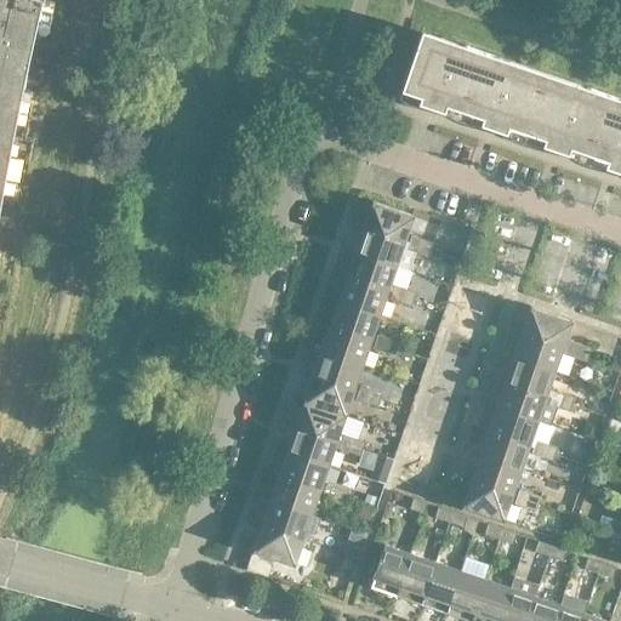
[(0,0),(0,199),(7,158),(17,113),(22,90),(32,44),(36,21),(41,0),(0,0)]
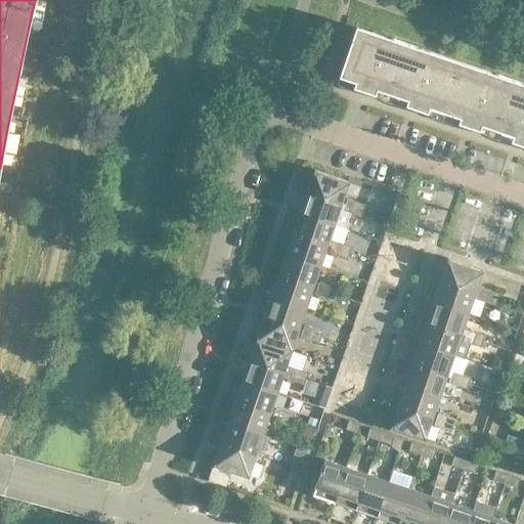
[(338,74),(353,79),(350,87),(372,94),(375,86),(405,97),(402,105),(424,113),(427,104),(457,115),(454,123),(476,130),(479,122),(510,132),(507,141),(523,146),(523,84),(354,27),(338,74)]
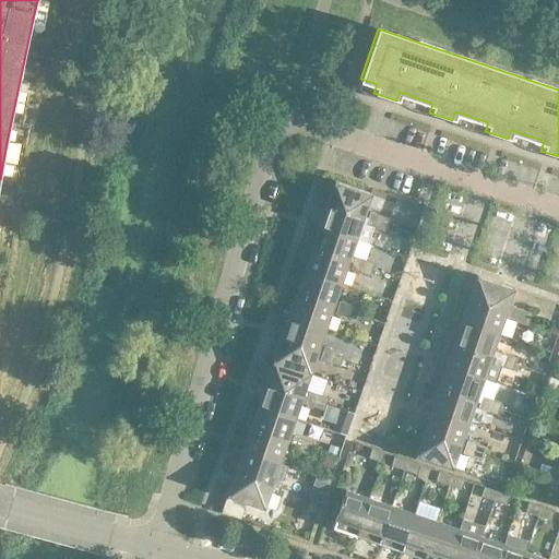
[(334,181),(325,204),(363,217),(371,193),(334,181)]
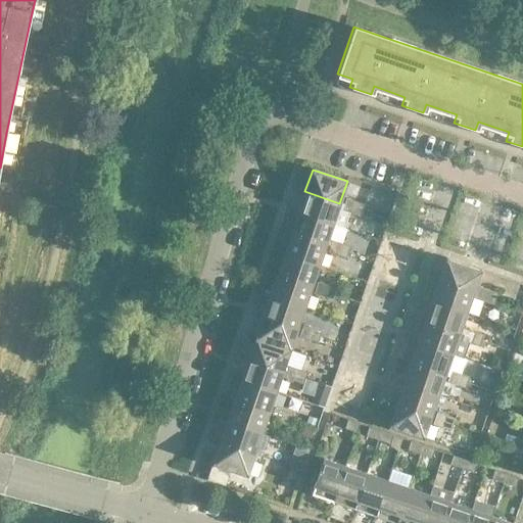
[(339,203),(304,191),(297,212),(344,228),(349,212),(341,210),(343,204),(339,203)]
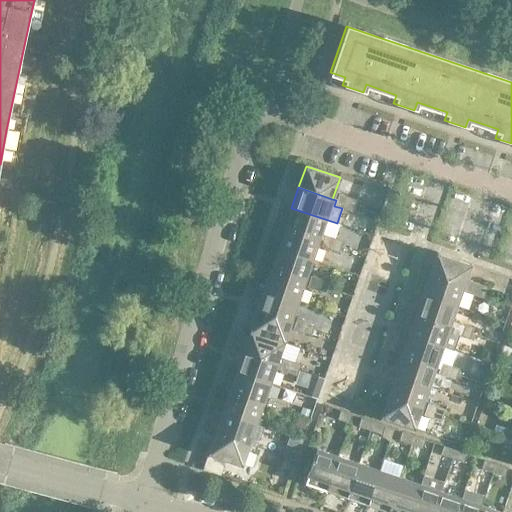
[(338,194),(336,200),(334,206),(342,208),(343,209),(347,197),(338,194)]
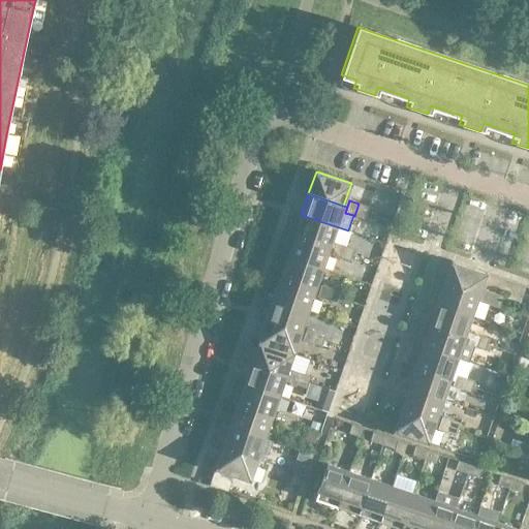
[(368,207),(359,204),(354,216),(364,219),(368,207)]
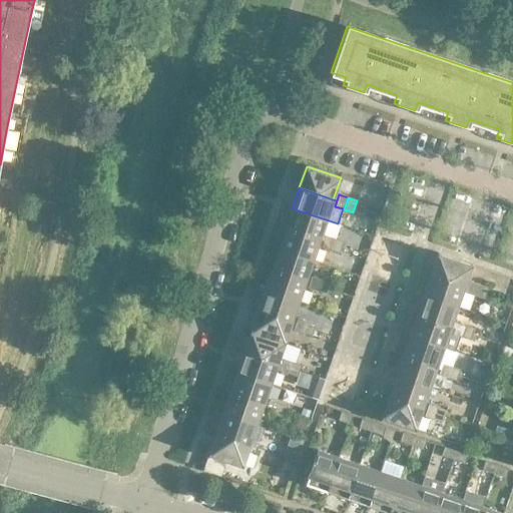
[(338,223),(292,208),(285,228),(319,240),(323,241),(321,247),(330,250),(334,238),(329,236),(330,233),(334,234),(338,223)]
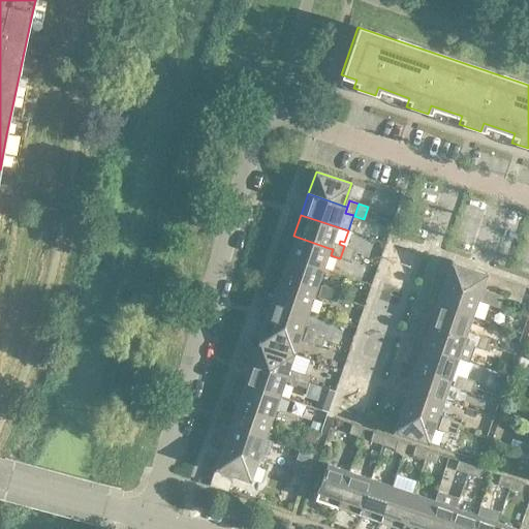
[(329,248),(293,236),(287,256),(322,269),(329,248)]
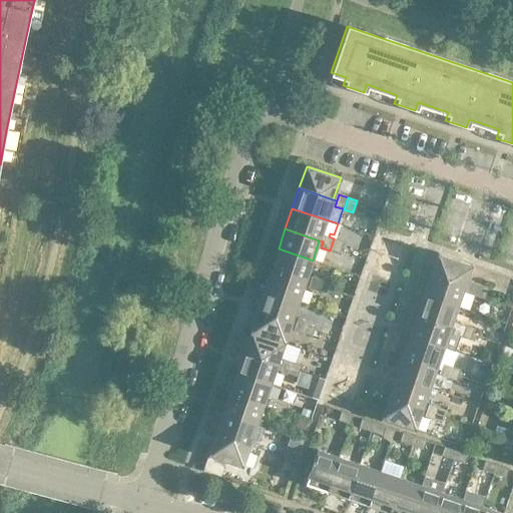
[(343,241),(334,238),(330,250),(339,253),(343,241)]
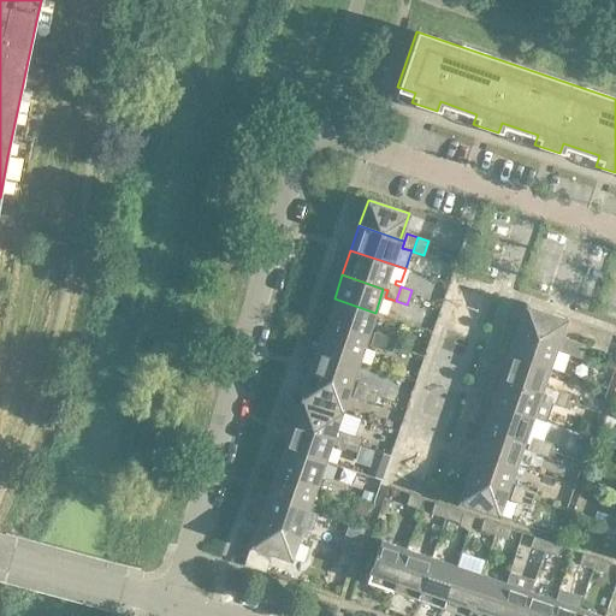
[(375,313),(335,298),(325,324),(367,337),(375,313)]
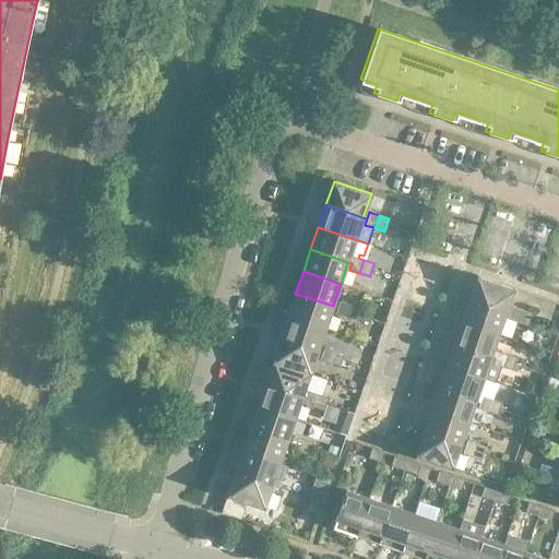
[(513,288),(476,275),(468,298),(510,312),(508,319),(518,322),(522,309),(508,305),(513,288)]
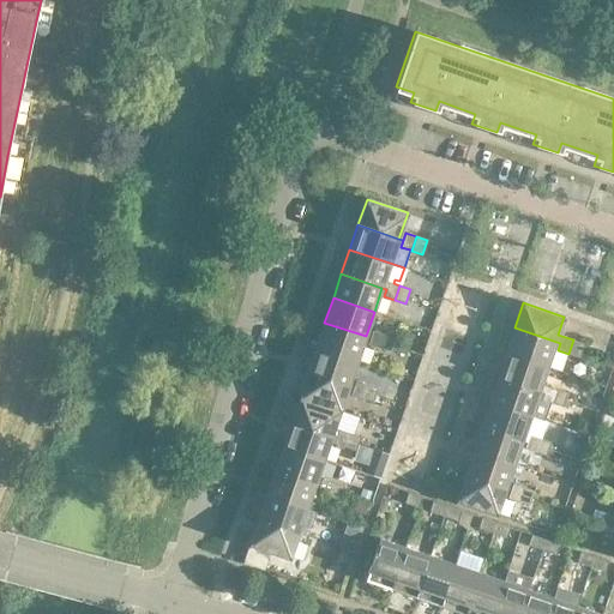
[(366,336),(324,323),(315,347),(357,361),(366,336)]
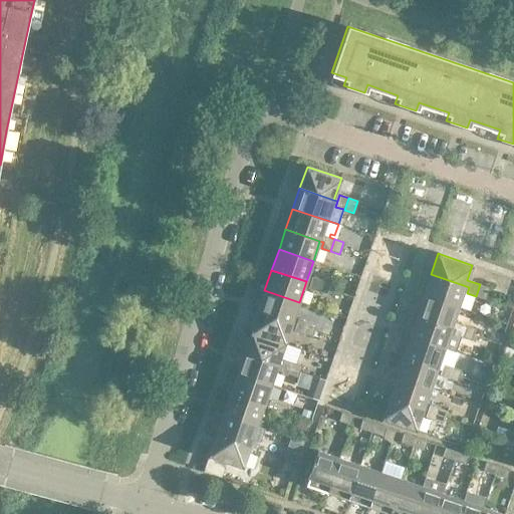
[(469,287),(431,274),(424,296),(458,307),(463,292),(467,293),(469,287)]
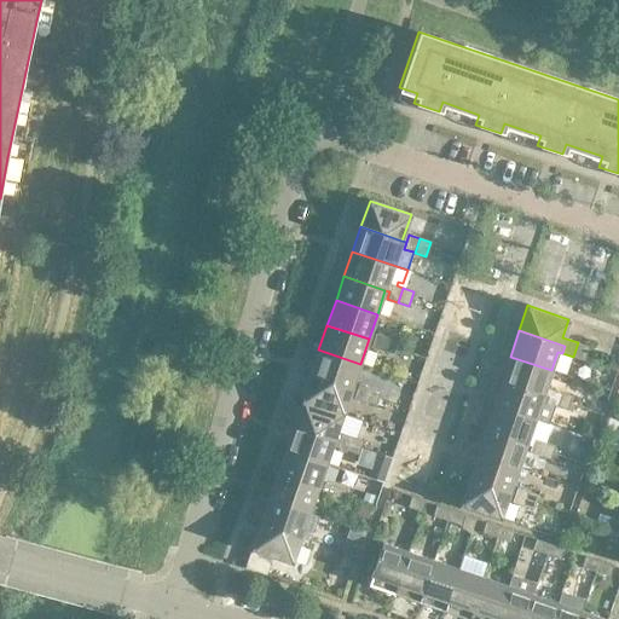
[(370,347),(381,352),(386,337),(375,334),(370,347)]
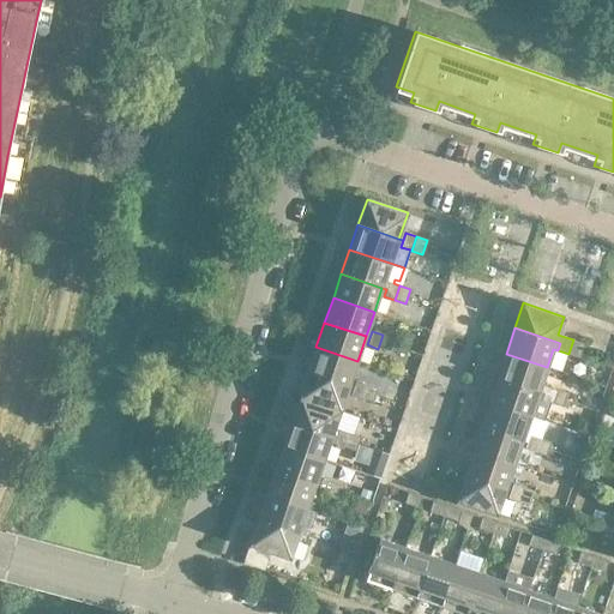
[(393,338),(383,335),(378,349),(389,353),(393,338)]
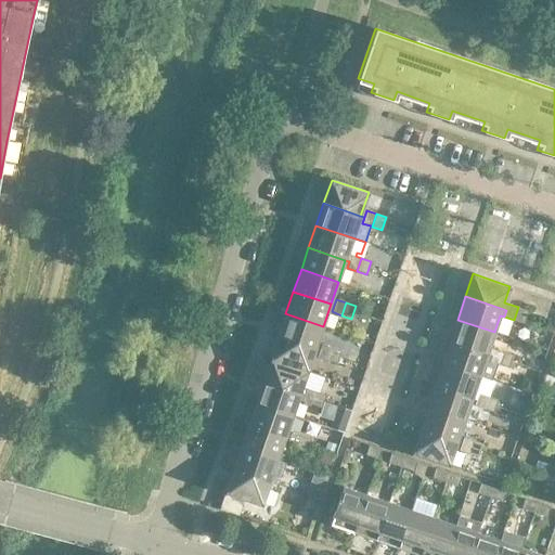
[(528,310),(518,307),(514,320),(524,323),(528,310)]
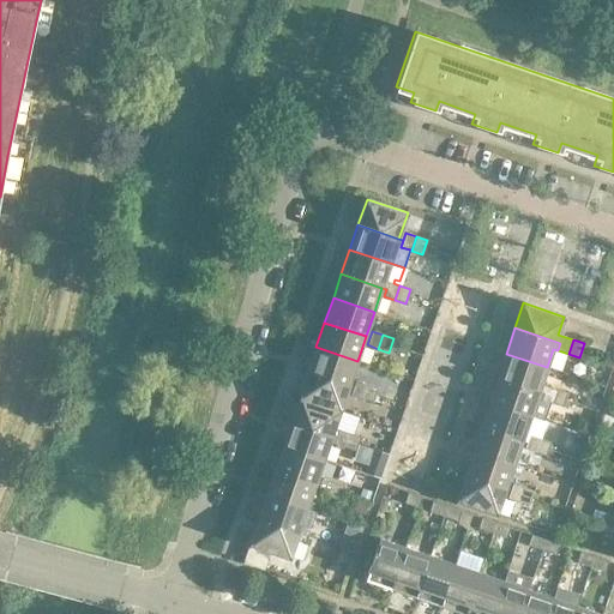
[(357,361),(315,347),(307,372),(348,386),(357,361)]
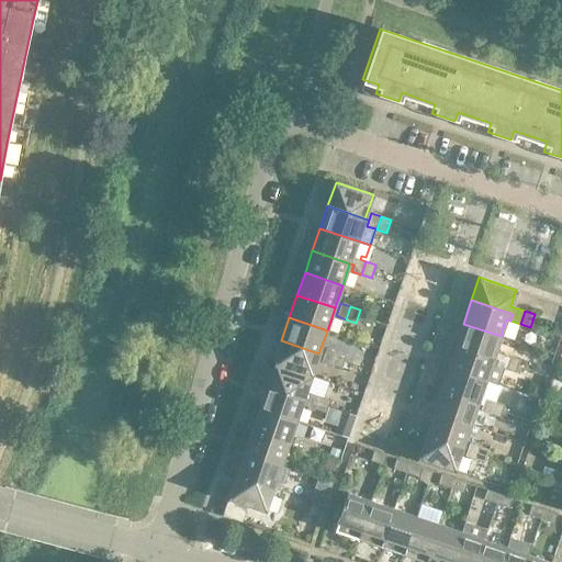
[(501,336),(463,324),(456,345),(496,359),(495,366),(503,369),(505,369),(508,357),(495,351),(501,336)]
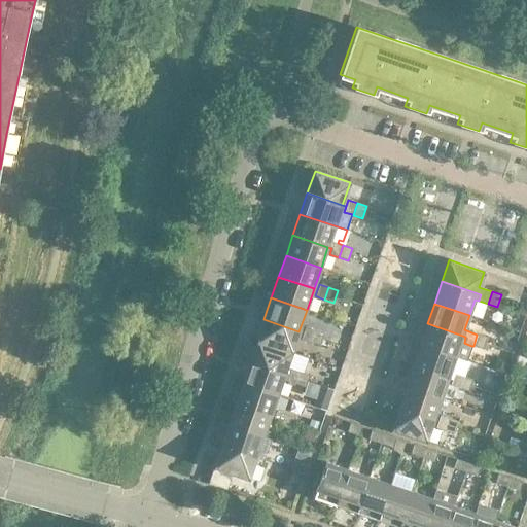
[(299,331),(264,319),(256,341),(291,352),(299,331)]
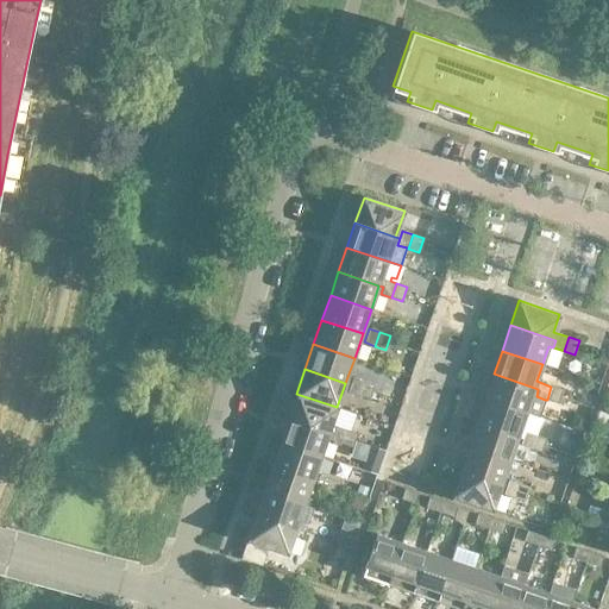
[(538,389),(494,374),(485,400),(526,414),(526,413),(539,418),(545,400),(537,396),(538,389)]
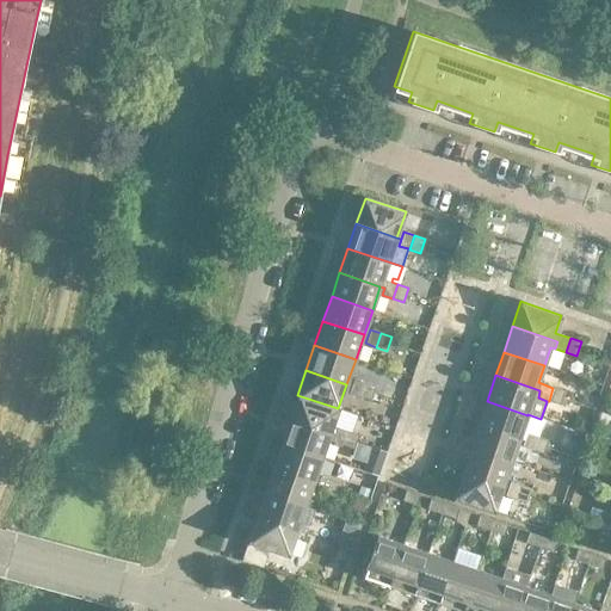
[(349,393),(359,396),(364,382),(353,378),(349,393)]
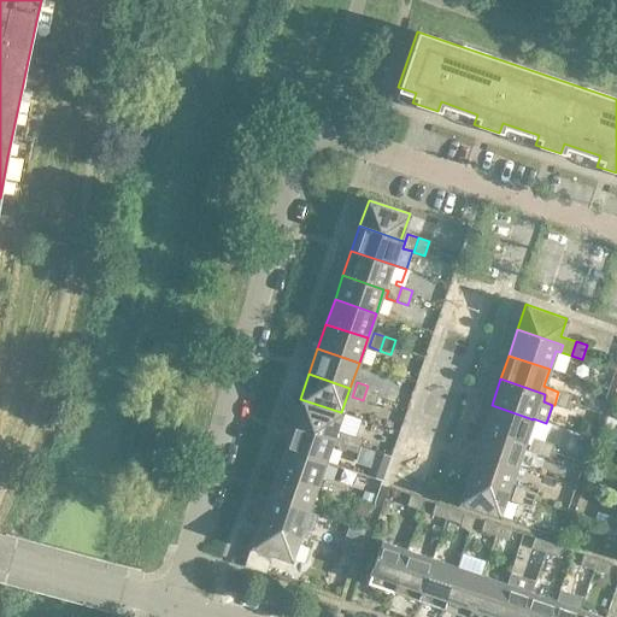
[(378,391),(368,386),(363,400),(374,404),(378,391)]
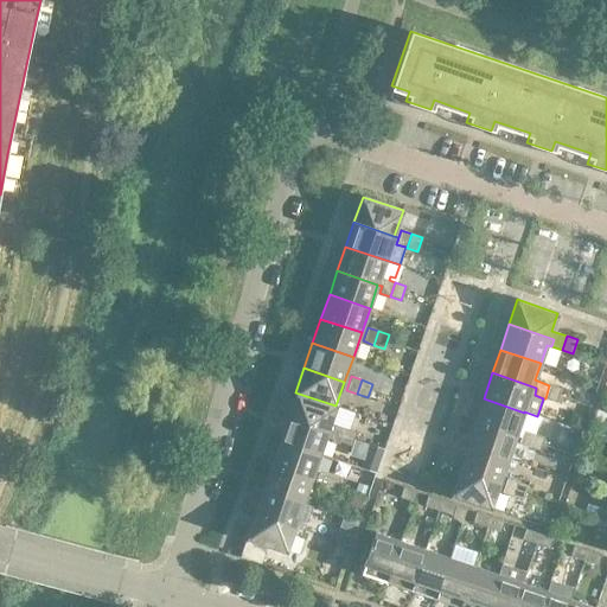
[(561,389),(549,385),(545,398),(556,402),(561,389)]
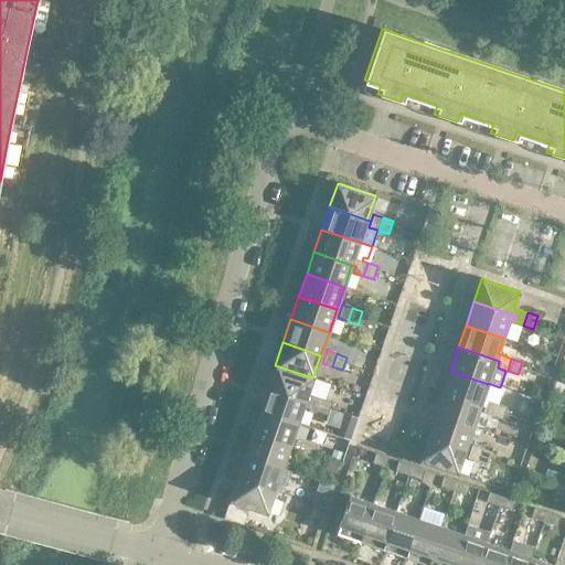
[(312,377),(275,365),(267,387),(305,401),(312,377)]
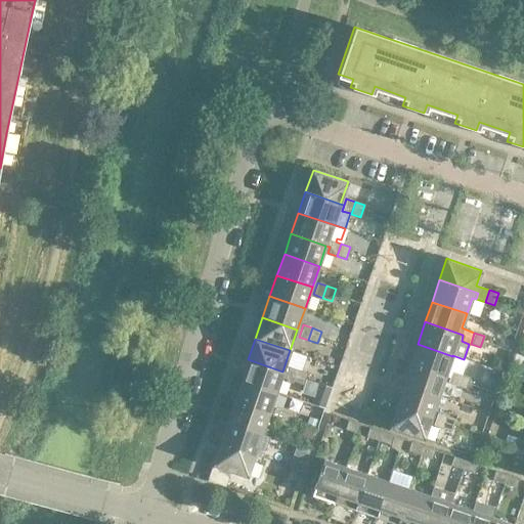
[(452,356),(418,344),(410,364),(445,376),(452,356)]
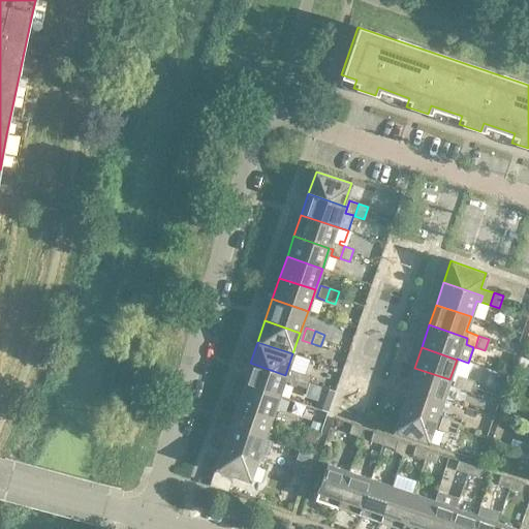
[(289,376),(285,375),(250,363),(243,384),(278,397),(283,381),(287,382),(289,376)]
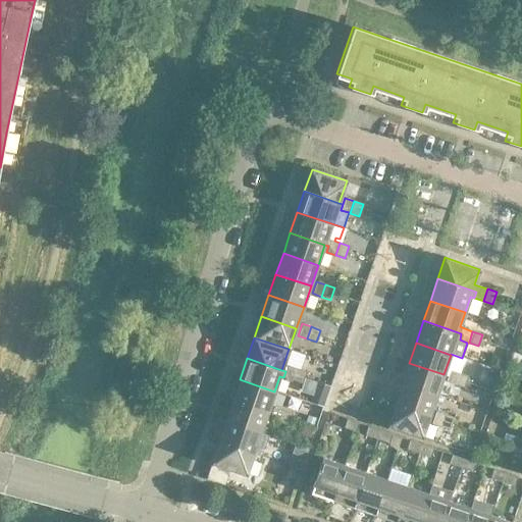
[(444,374),(409,363),(402,384),(436,396),(444,374)]
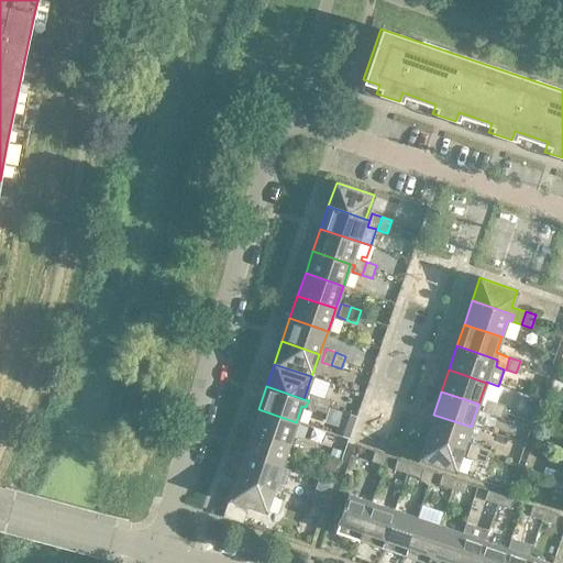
[(310,394),(308,400),(306,407),(316,410),(320,397),(310,394)]
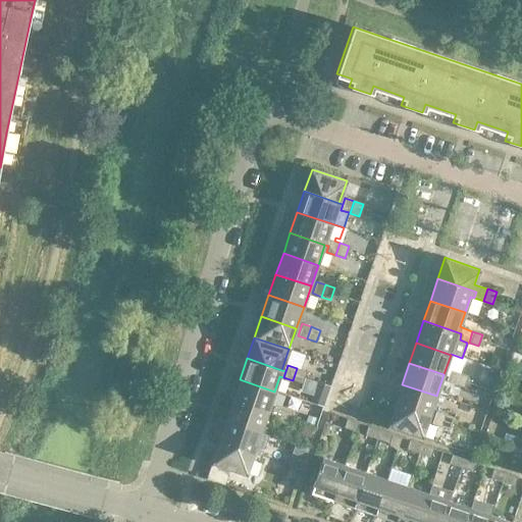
[(306,372),(297,368),(293,380),(302,383),(306,372)]
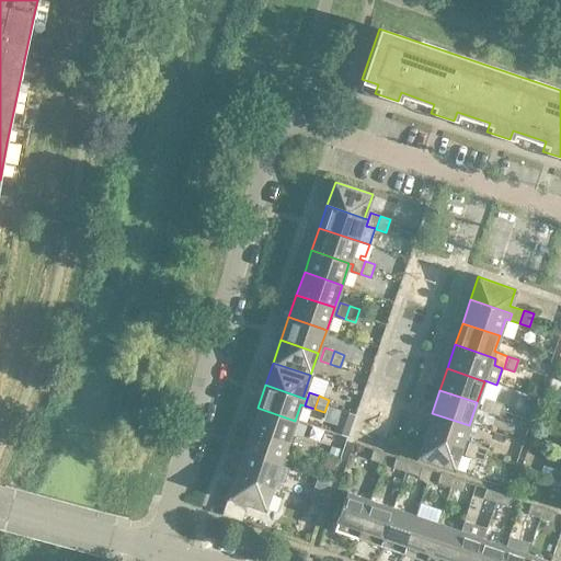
[(478,411),(488,414),(492,401),(482,398),(478,411)]
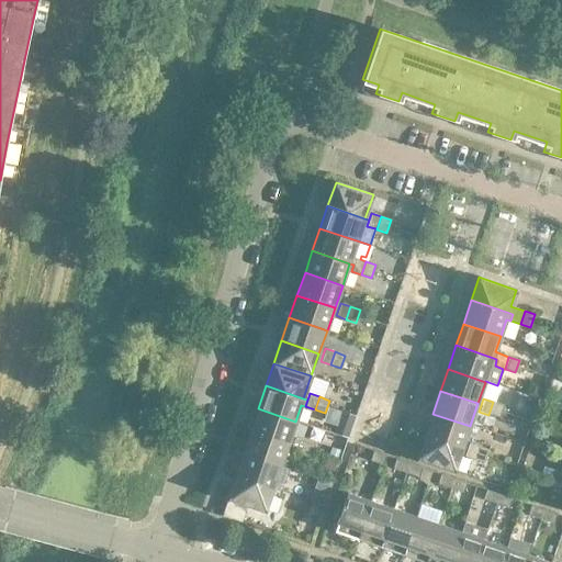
[(503,405),(493,402),(489,415),(499,418),(503,405)]
